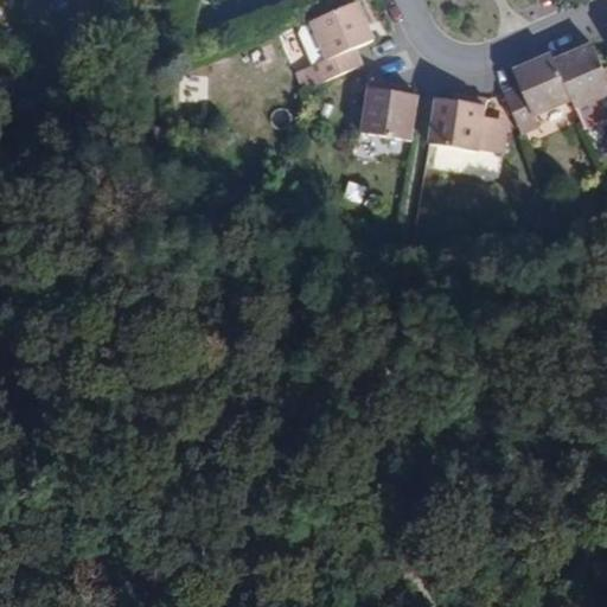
[(312,66),(319,84),(363,65),(356,50),(374,42),(355,4),(311,23),(327,59),(312,66)]
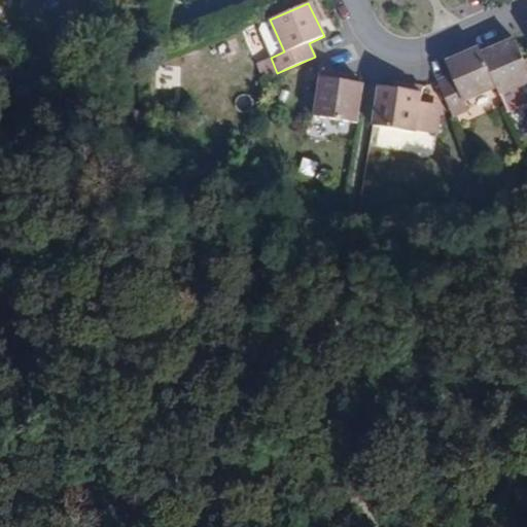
[(284,51),(270,20),(260,24),(258,29),(271,58),(284,51)]
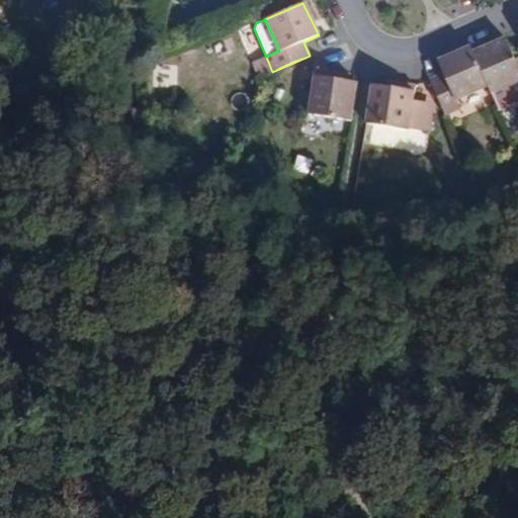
[(487,86),(498,109),(517,100),(517,80),(517,73),(512,60),(504,39),(486,48),(484,42),(470,49),(487,86)]
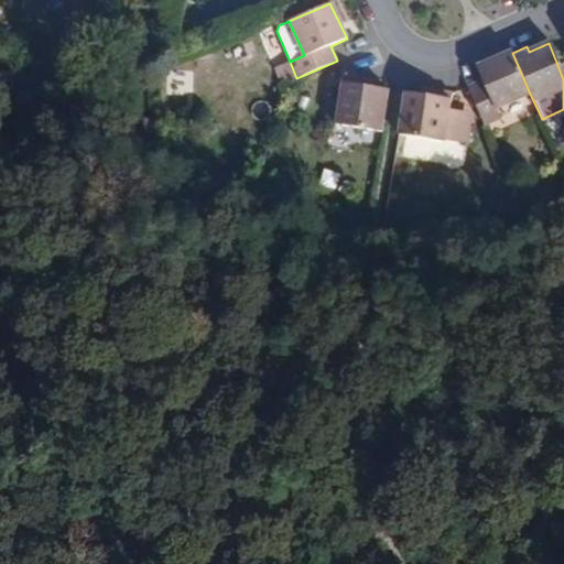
[(467,87),(484,125),(499,119),(496,109),(530,94),(512,53),(476,68),(481,80),(467,87)]
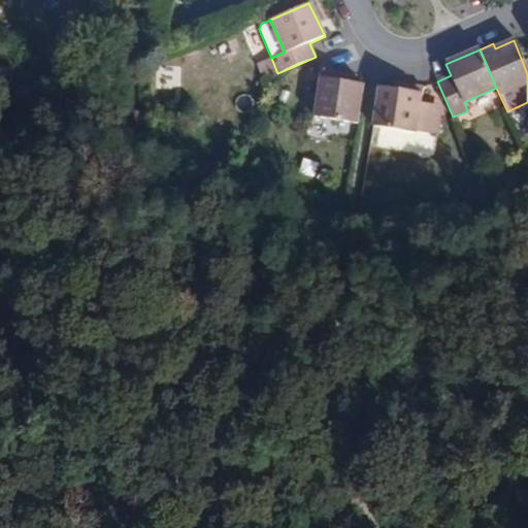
[(12,69),(0,68),(0,74),(0,83),(11,84),(12,69)]
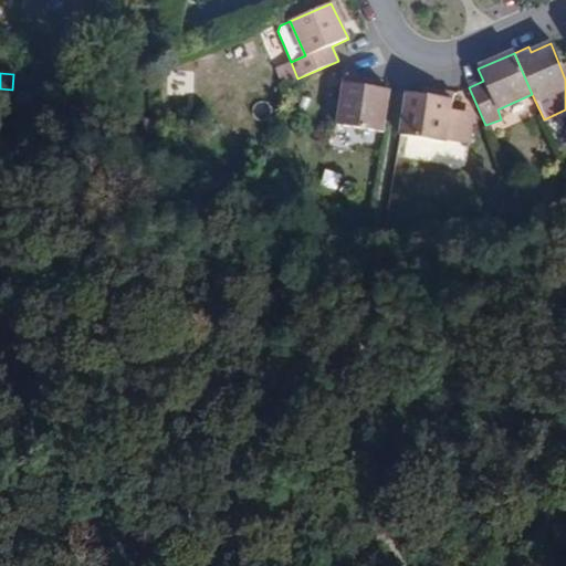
[(337,124),(384,132),(389,90),(375,87),(367,86),(367,80),(345,76),(341,101),(337,124)]
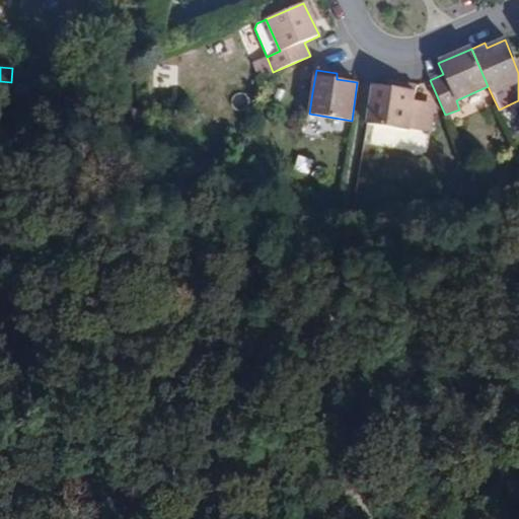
[(372,85),(366,124),(408,130),(414,86),(394,82),(394,88),(386,87),(372,85)]
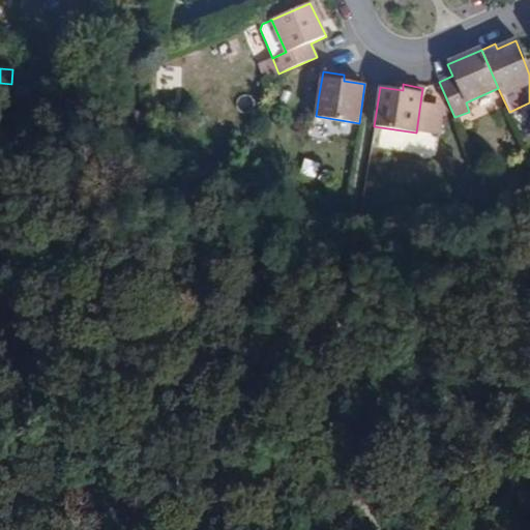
[(305,115),(316,116),(319,94),(310,92),(305,115)]
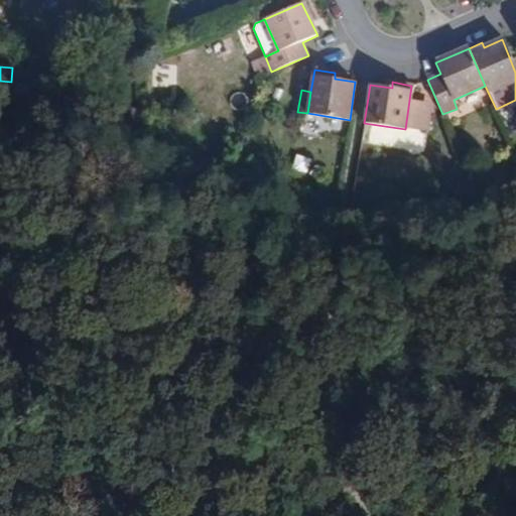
[(178,109),(166,108),(165,124),(177,126),(178,109)]
